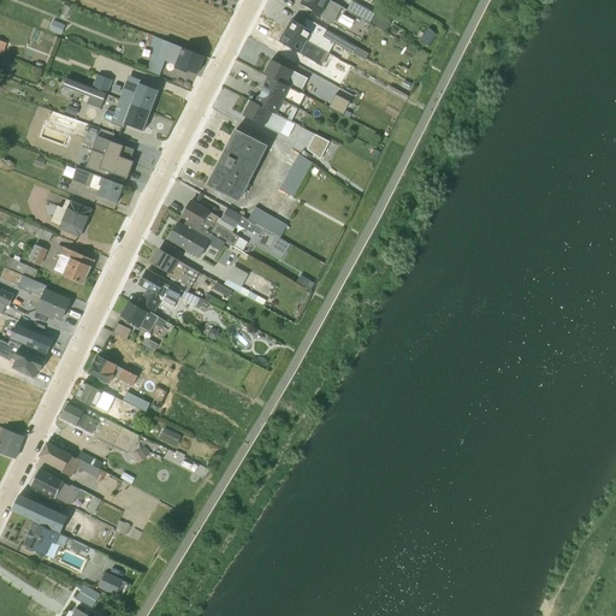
[(343,7),(329,0),(302,0),(301,4),(312,10),(312,12),(333,24),(343,7)]
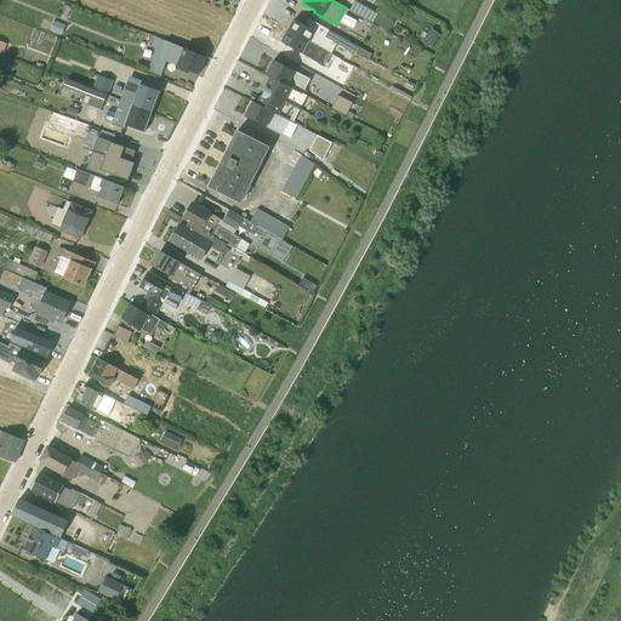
[(396,23),(355,0),(351,10),(389,32),(396,23)]
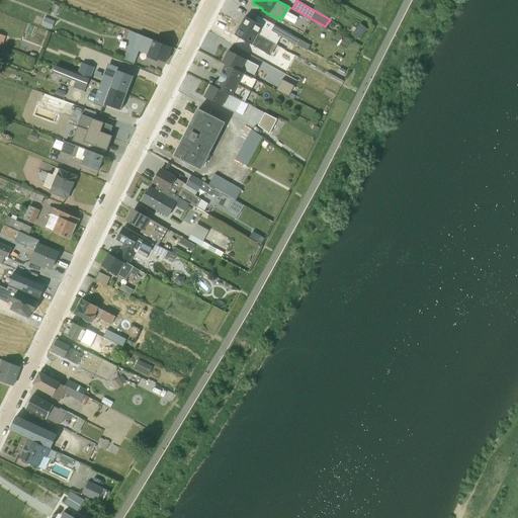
[(55,3),(52,13),(58,15),(61,5),(55,3)]
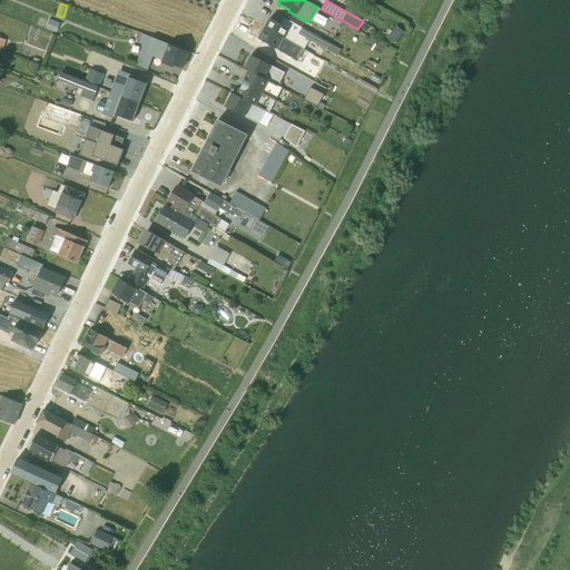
[(281,25),(271,19),(265,28),(303,49),(308,41),(298,36),(302,28),(284,18),(281,25)]
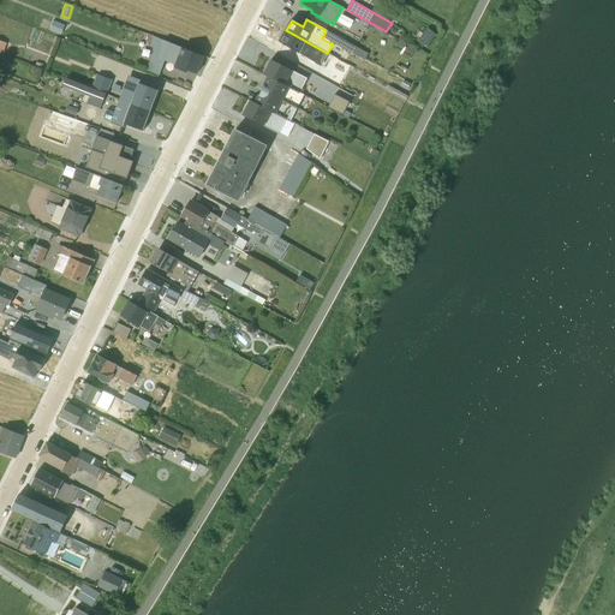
[(65,25),(53,22),(51,30),(61,35),(65,25)]
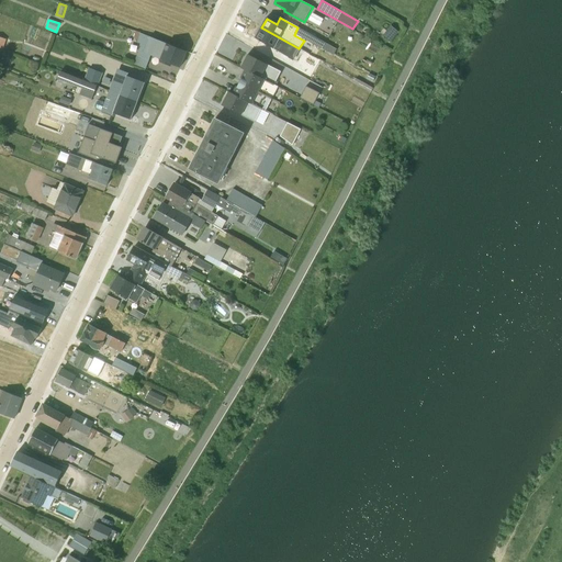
[(261,27),(256,37),(293,60),(300,48),(261,27)]
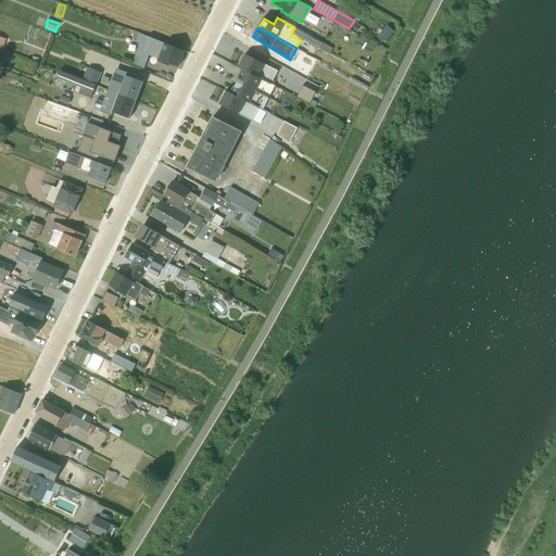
[(301,39),(318,49),(321,42),(294,27),(291,35),(301,40),(301,39)]
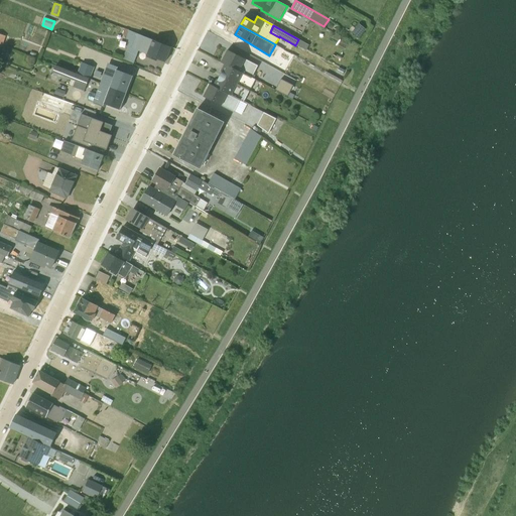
[(165,61),(171,47),(125,29),(123,35),(126,37),(126,39),(130,40),(122,58),(134,63),(139,50),(147,54),(146,56),(156,60),(157,58),(165,61)]
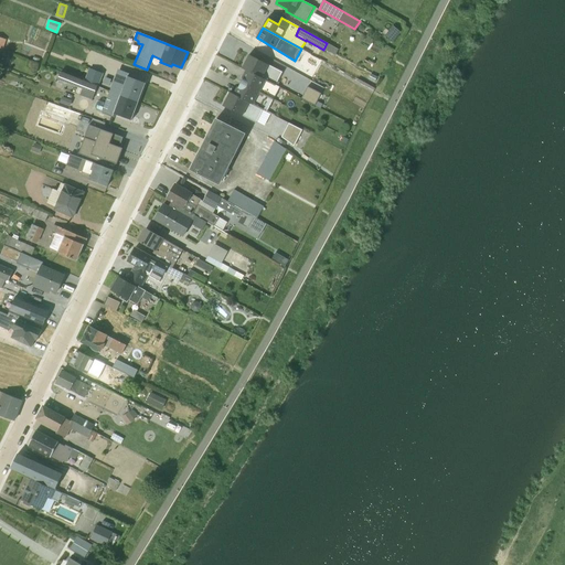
[(273,99),(274,98),(279,88),(275,85),(281,72),(249,55),(248,55),(242,68),(246,71),(242,78),(243,78),(241,83),(273,99)]
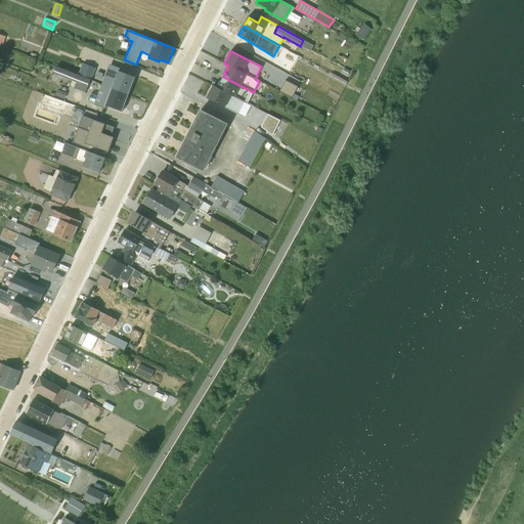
[(83,63),(78,76),(91,81),(96,68),(83,63)]
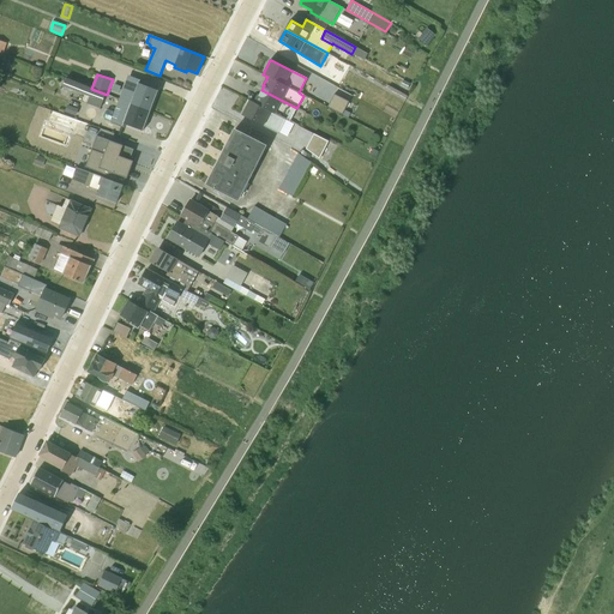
[(140,80),(128,76),(119,100),(150,112),(158,90),(139,83),(140,80)]
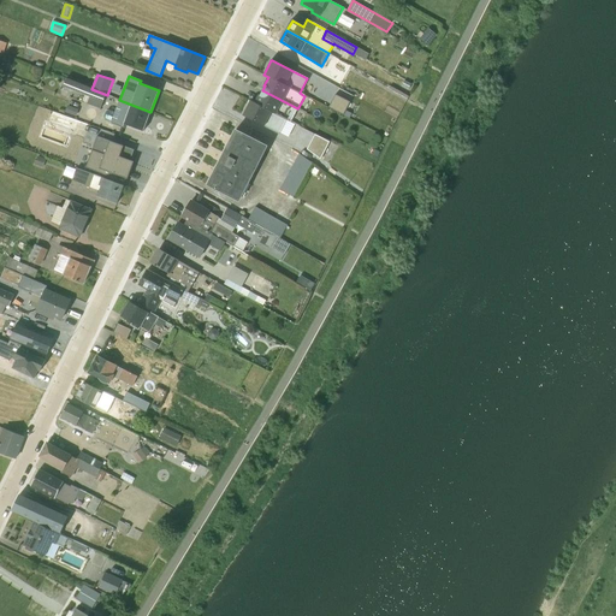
[(107,95),(66,80),(64,87),(86,95),(82,101),(101,110),(107,95)]
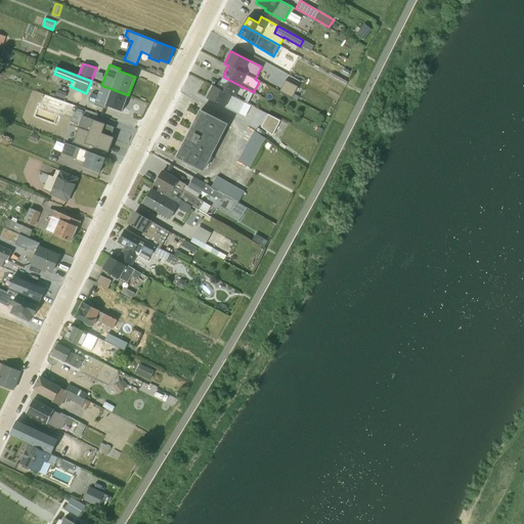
[(220,81),(217,87),(248,103),(253,92),(223,77),(221,81),(220,81)]
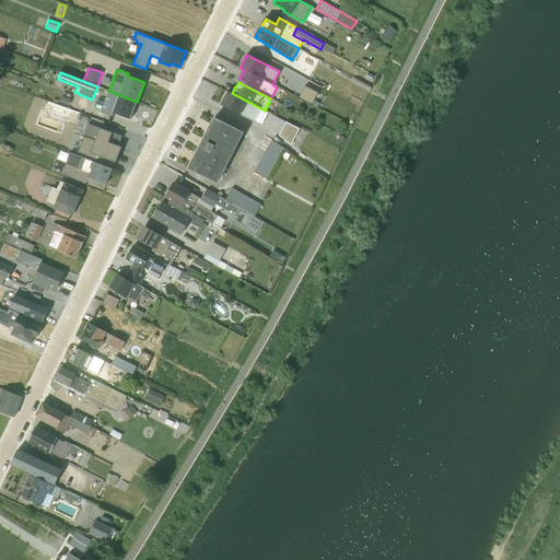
[(305,84),(300,97),(314,103),(319,90),(305,84)]
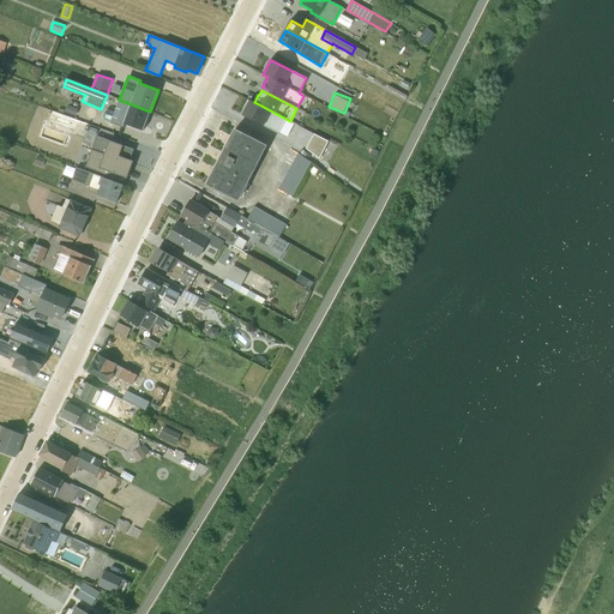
[(104,116),(106,119),(110,121),(110,122),(122,126),(124,124),(143,131),(150,112),(119,100),(114,112),(109,109),(107,110),(104,116)]
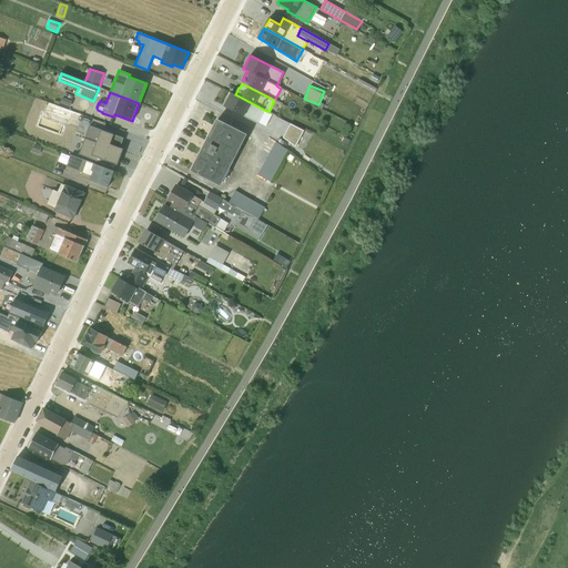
[(257,123),(264,110),(231,93),(224,107),(257,123)]
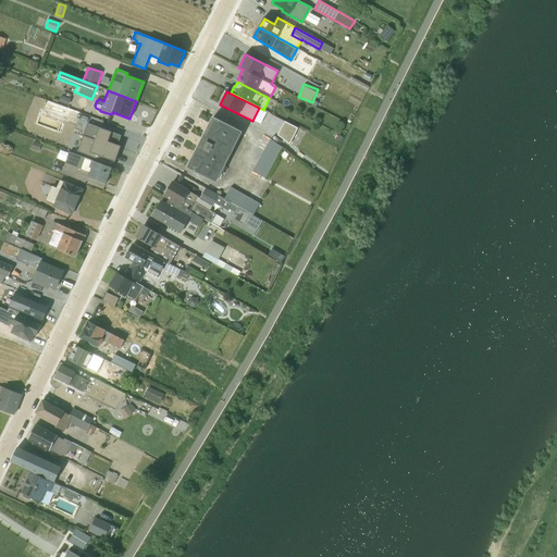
[(213,118),(187,168),(217,182),(243,132),(213,118)]
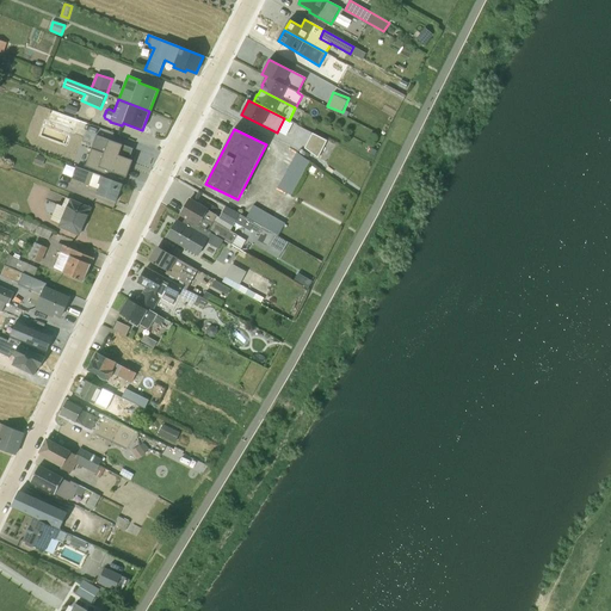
[(304,148),(318,158),(327,141),(313,134),(304,148)]
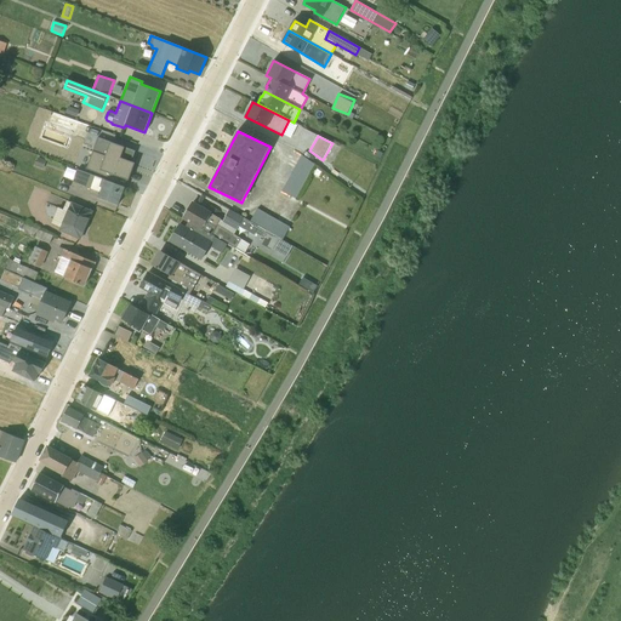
[(95,153),(89,170),(110,177),(109,181),(125,187),(127,180),(129,181),(135,163),(132,161),(136,151),(113,142),(107,158),(95,153)]
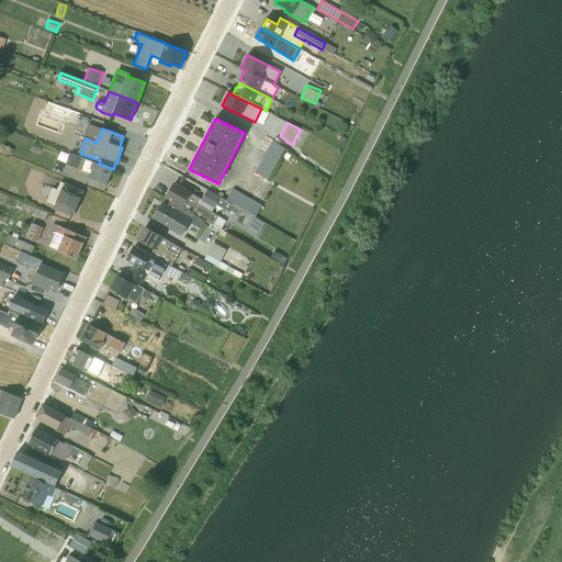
[(273,139),(255,172),(268,179),(285,148),(273,139)]
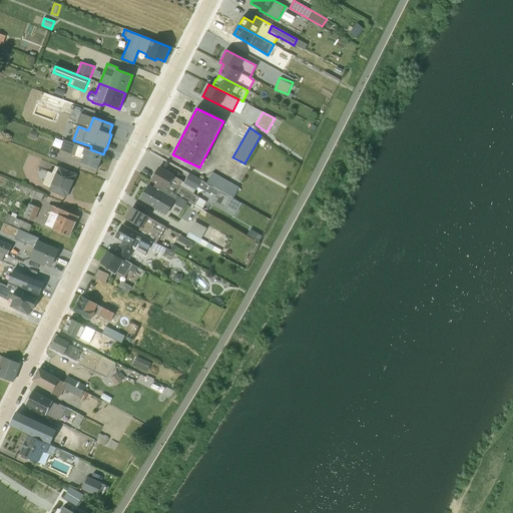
[(32,130),(29,137),(36,139),(38,132),(32,130)]
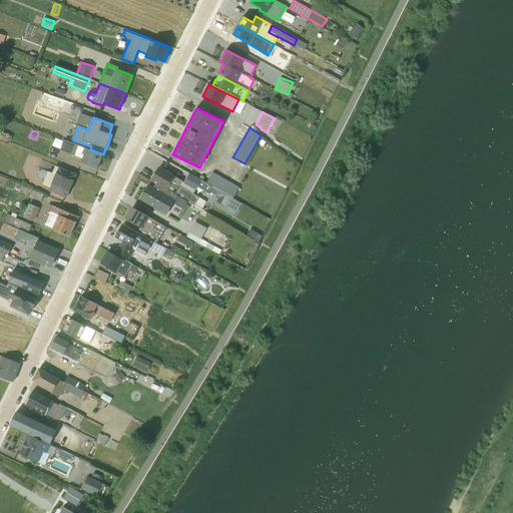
[(64,139),(60,150),(82,158),(81,163),(97,168),(103,154),(90,149),(64,139)]
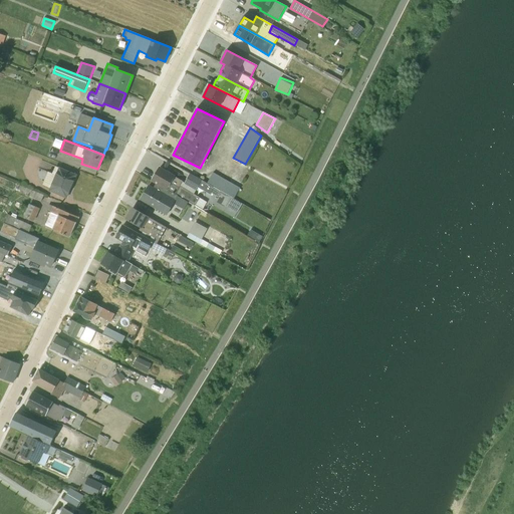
[(42,185),(50,188),(59,168),(56,166),(52,174),(48,172),(42,185)]
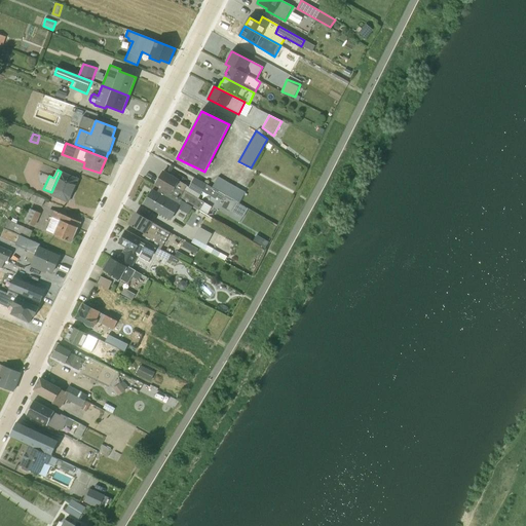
[(198,198),(202,191),(215,199),(217,197),(221,200),(223,199),(225,200),(222,207),(232,212),(237,202),(194,178),(189,187),(179,181),(179,179),(163,170),(155,184),(155,185),(207,214),(212,207),(198,198)]
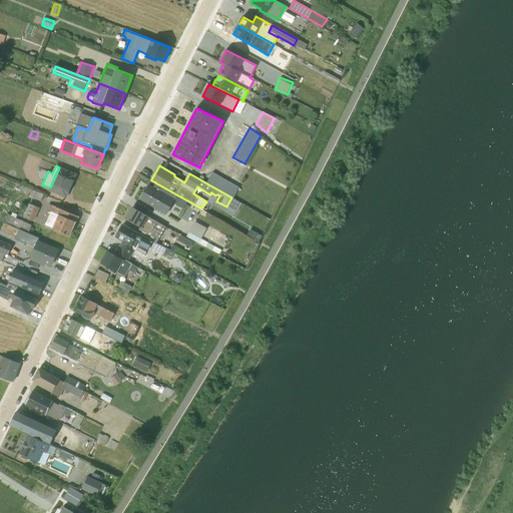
[(59,166),(49,190),(67,198),(77,174),(59,166)]
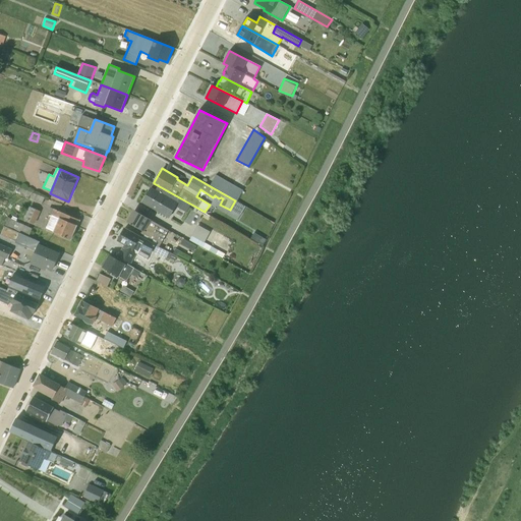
[(243,190),(216,175),(210,186),(236,201),(243,190)]
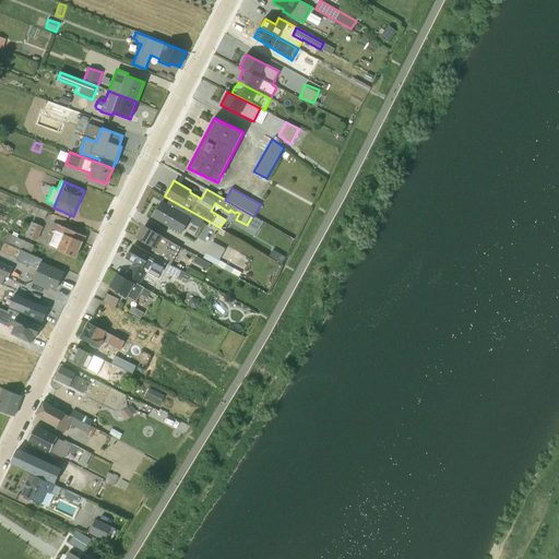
[(162,201),(153,217),(181,235),(189,221),(201,227),(205,219),(170,200),(167,204),(162,201)]
